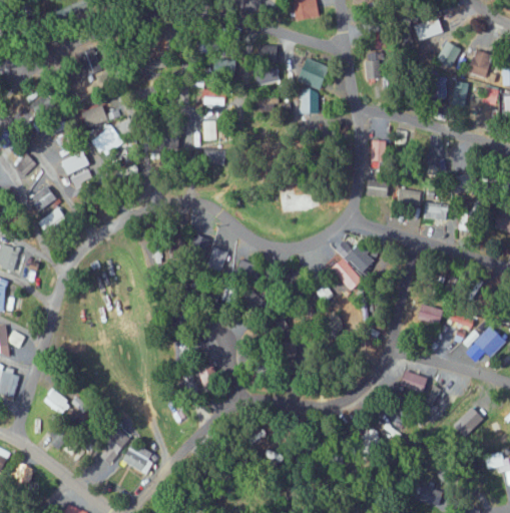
[(295,0),(291,1),(296,20),(320,14),(316,0),(295,0)]
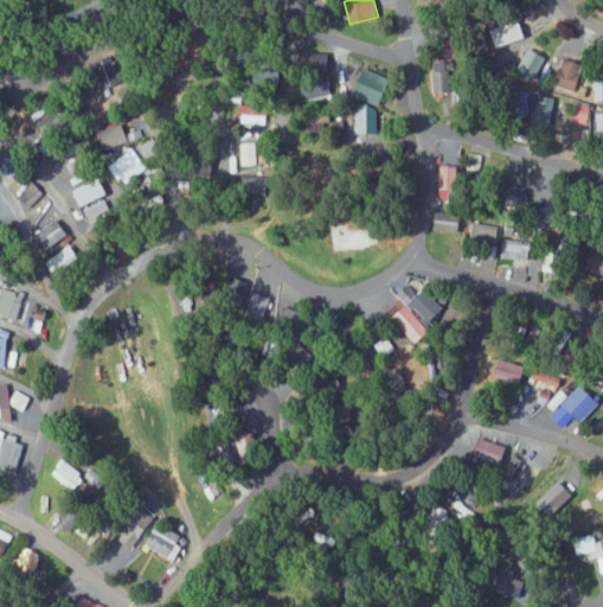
[(495,48),(525,36),(518,18),(488,30),(495,48)]
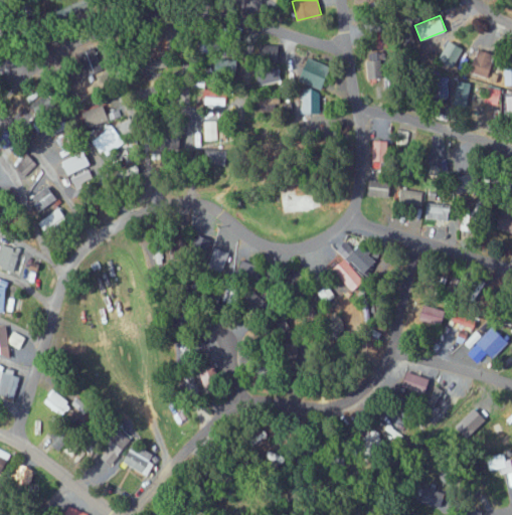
[(451,68),(461,47),(446,40),(436,61),(451,68)]
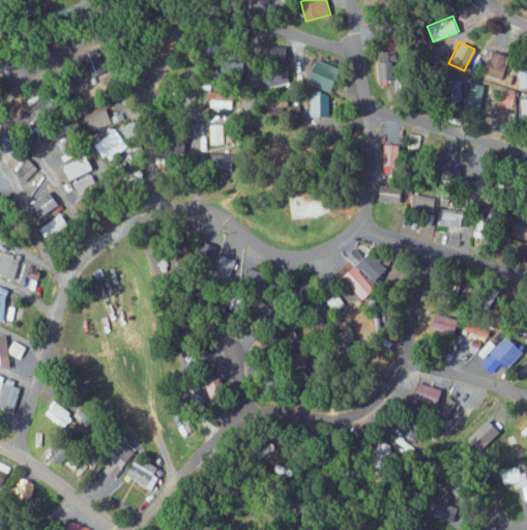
[(109,67),(106,63),(105,64),(90,46),(75,57),(93,80),(109,67)]
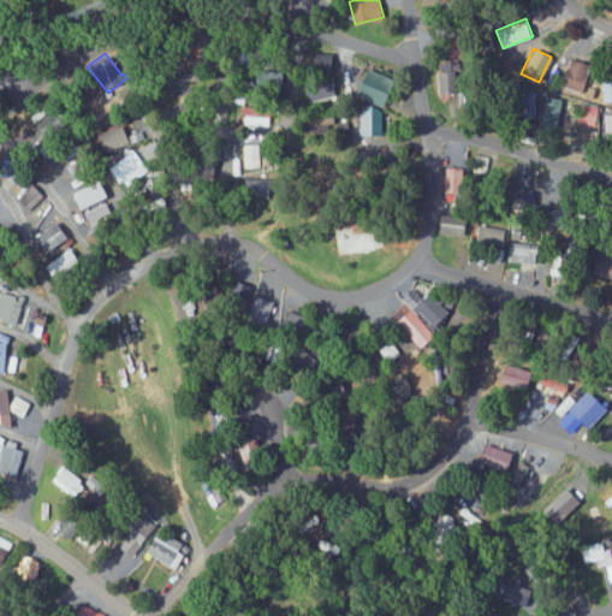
[(588,64),(565,59),(559,87),(582,92),(588,64)]
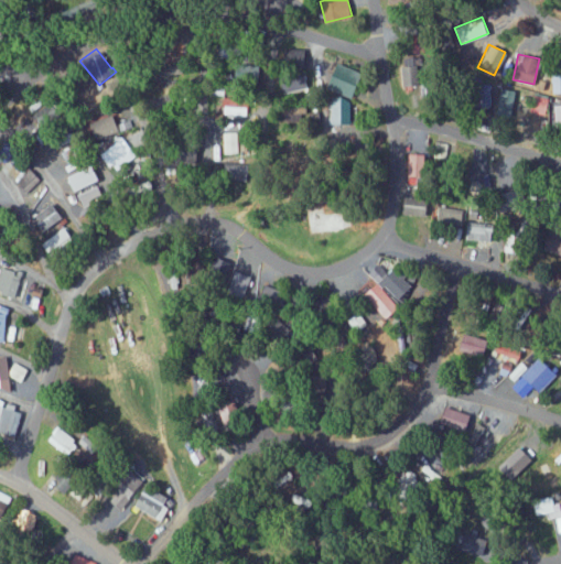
[(355,96),(360,71),(334,64),(327,89),(355,96)]
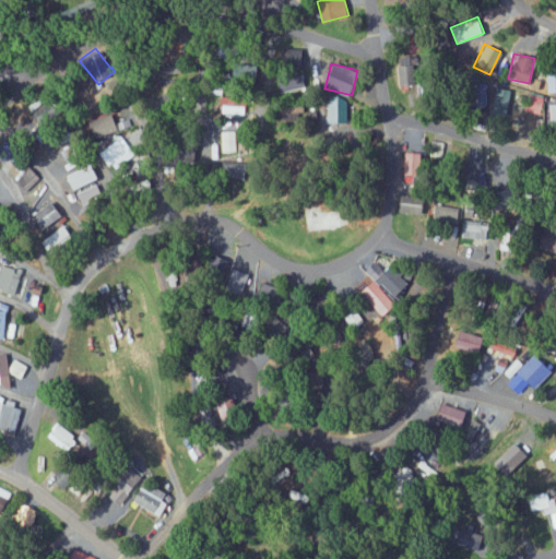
[(397,66),(397,85),(412,84),(412,66),(397,66)]
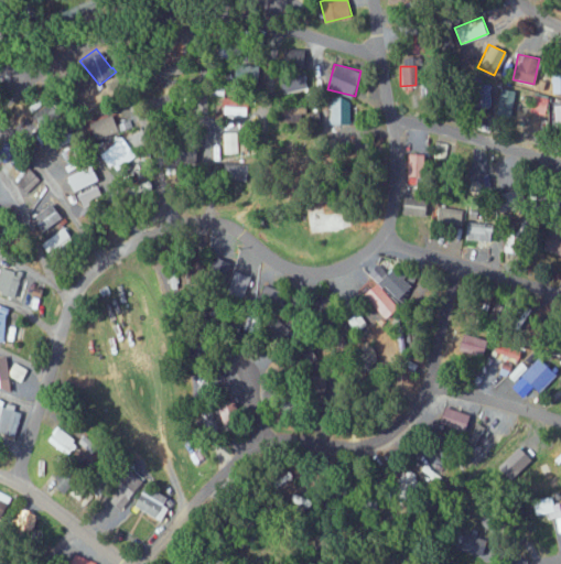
[(560,91),(560,69),(548,72),(550,93),(560,91)]
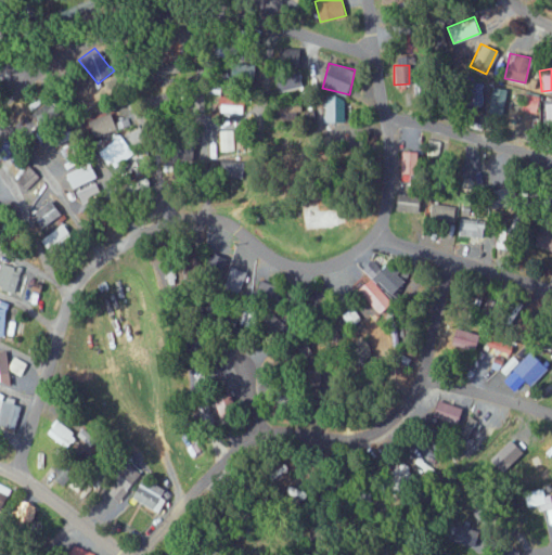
[(274,77),(274,92),(297,91),(297,76),(274,77)]
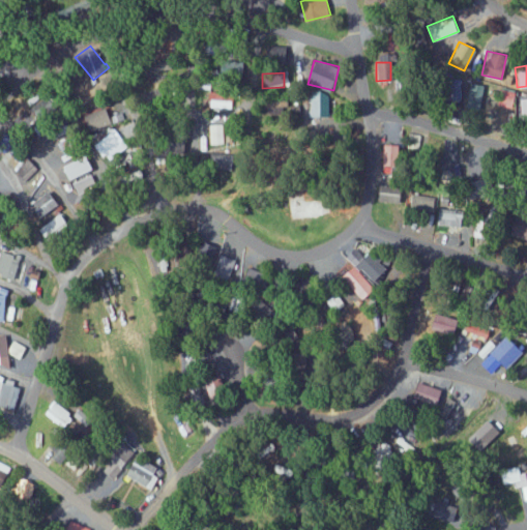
[(481,85),(466,83),(464,101),(479,104),(481,85)]
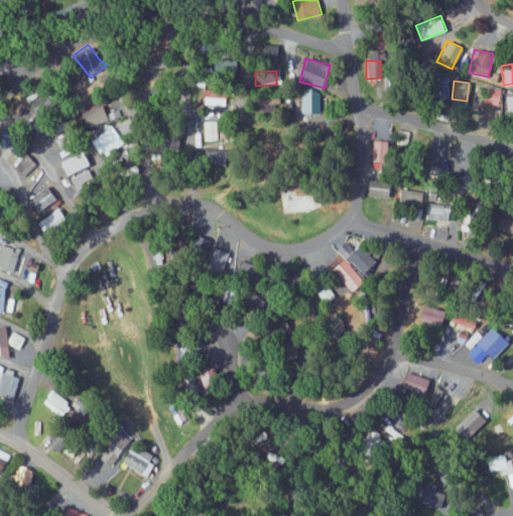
[(328,97),(310,89),(298,114),(315,122),(328,97)]
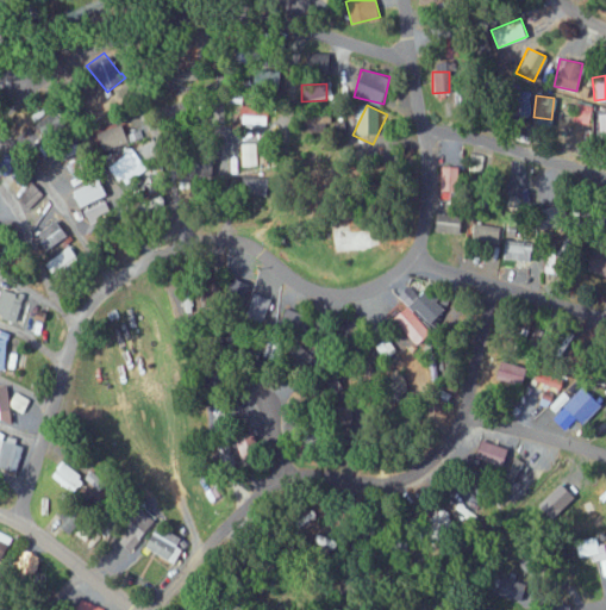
[(587,124),(588,105),(569,105),(568,123),(587,124)]
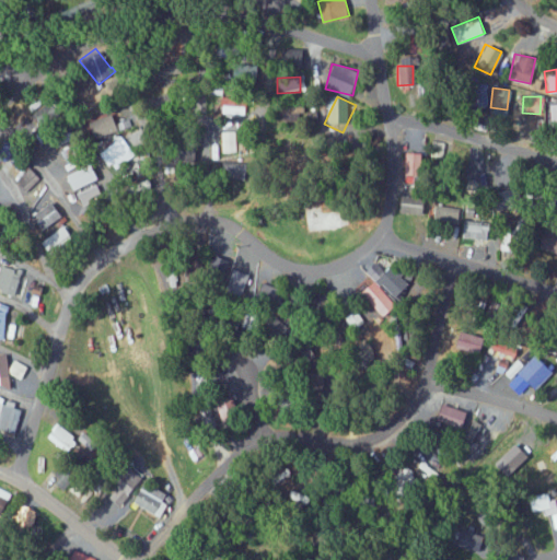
[(34,126),(55,118),(49,104),(28,111),(34,126)]
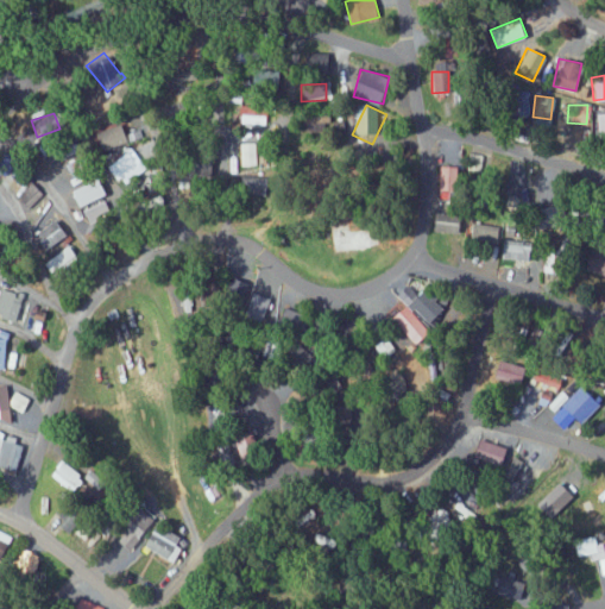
[(101,149),(139,139),(134,121),(96,131),(101,149)]
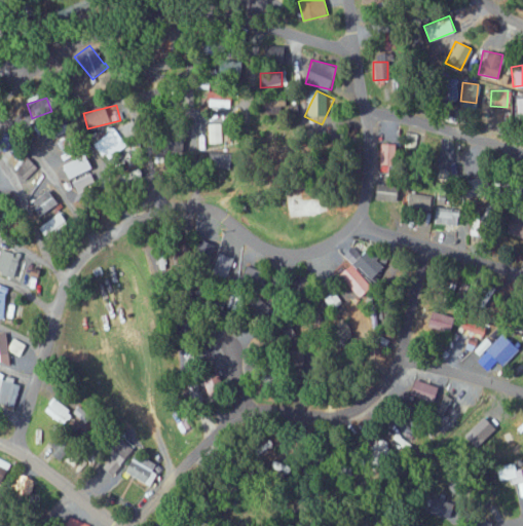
[(124,146),(113,128),(92,142),(104,159),(124,146)]
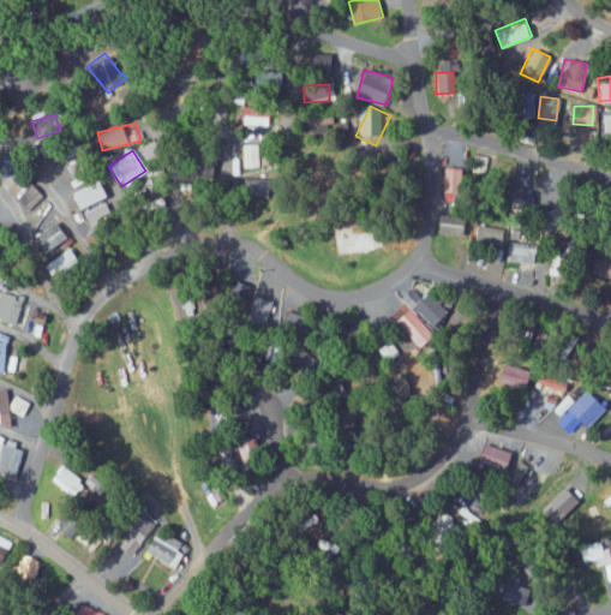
[(484,172),(485,156),(468,155),(468,172),(484,172)]
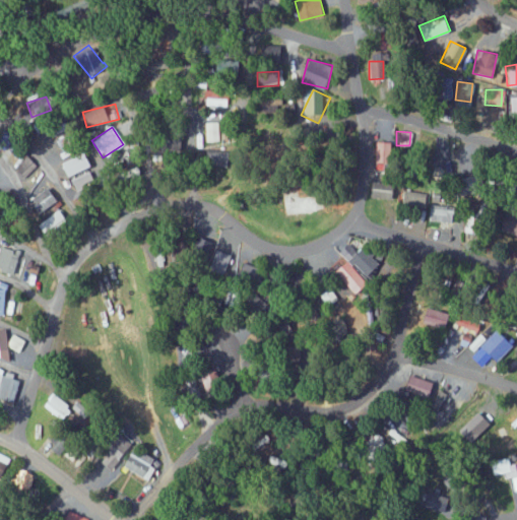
[(74,145),(69,132),(55,139),(60,151),(74,145)]
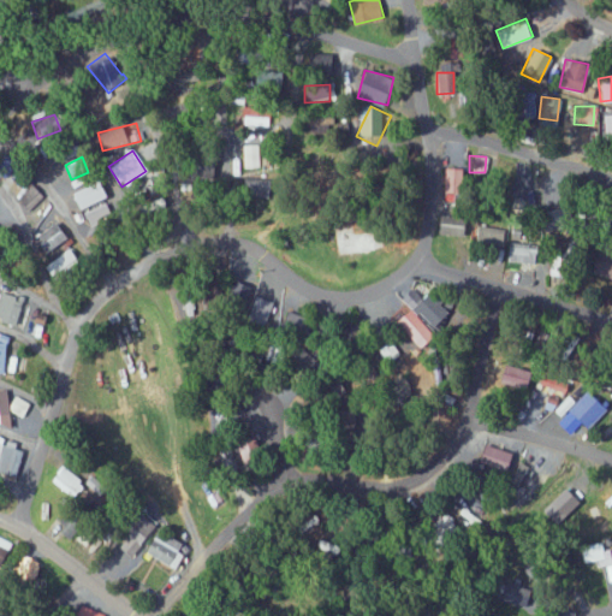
[(463,169),(445,169),(444,193),(462,194),(463,169)]
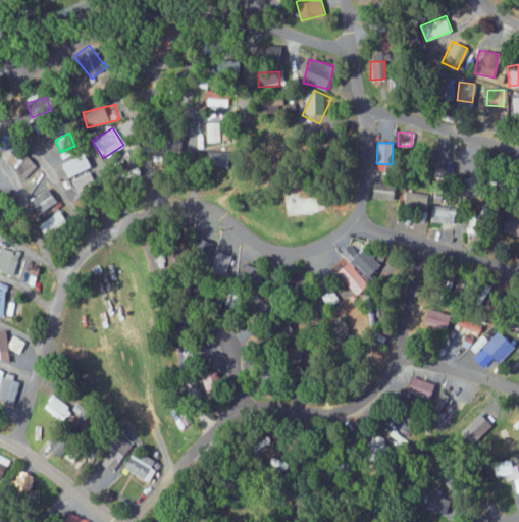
[(66,177),(91,167),(85,154),(61,163),(66,177)]
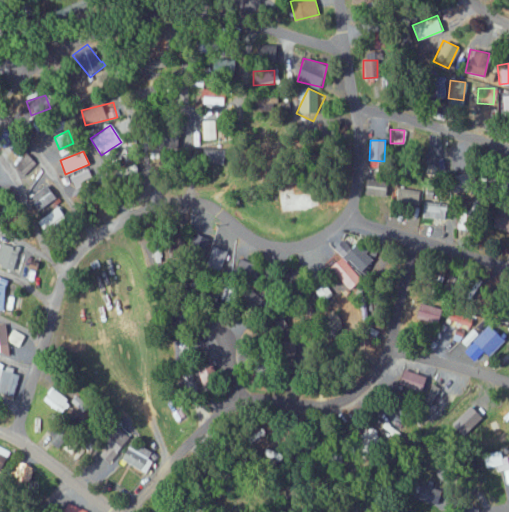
[(38,167),(26,154),(13,166),(24,179),(38,167)]
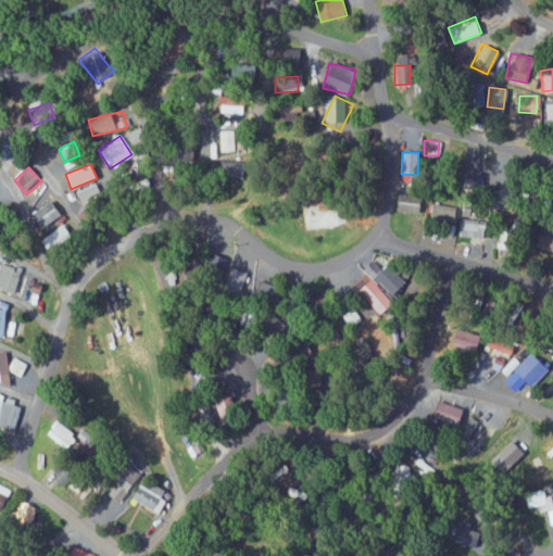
[(73,191),(79,205),(99,198),(93,182),(73,191)]
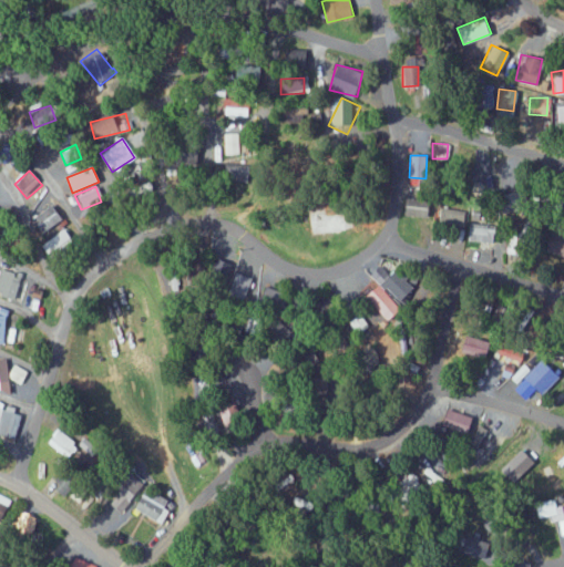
[(430,199),(406,198),(404,217),(429,218),(430,199)]
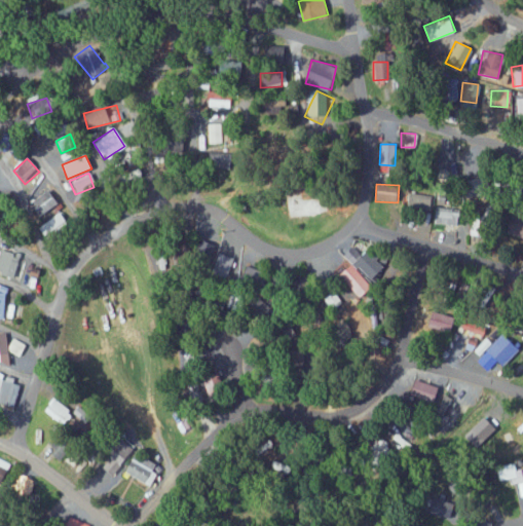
[(54,205),(50,191),(30,198),(34,213),(54,205)]
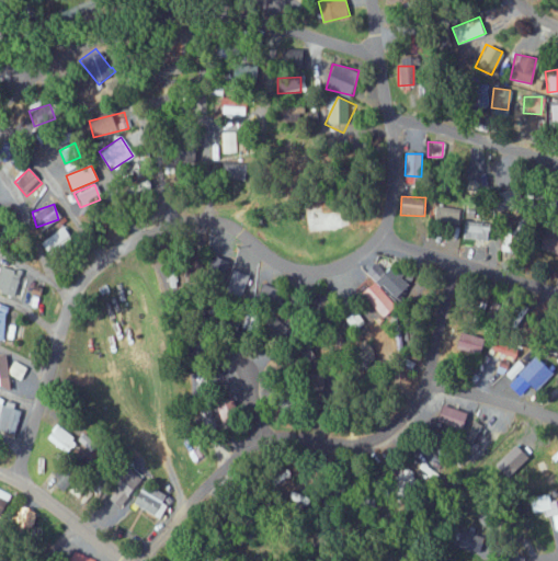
[(458,218),(457,205),(442,206),(443,219),(458,218)]
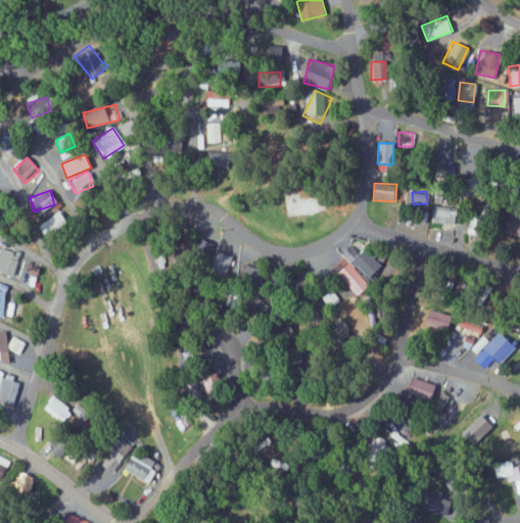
[(432,225),(453,226),(454,207),(433,206),(432,225)]
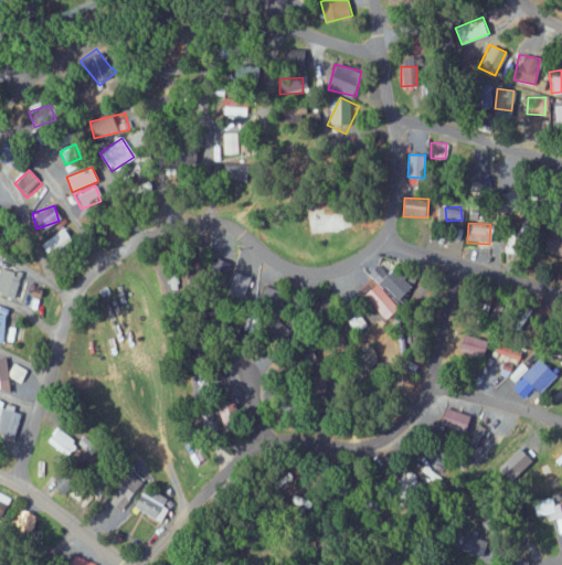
[(55,259),(75,243),(63,227),(42,244),(55,259)]
